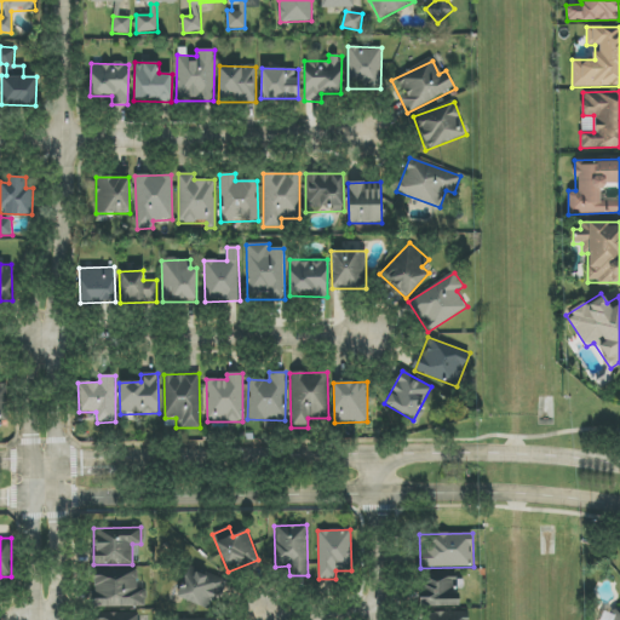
[(190,563),(177,597),(208,610),(216,593),(220,596),(228,579),(190,563)]
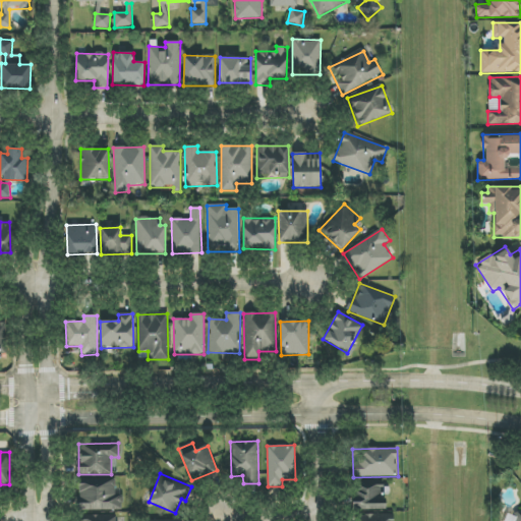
[(123,510),(122,497),(115,497),(115,479),(79,480),(79,511),(123,510)]
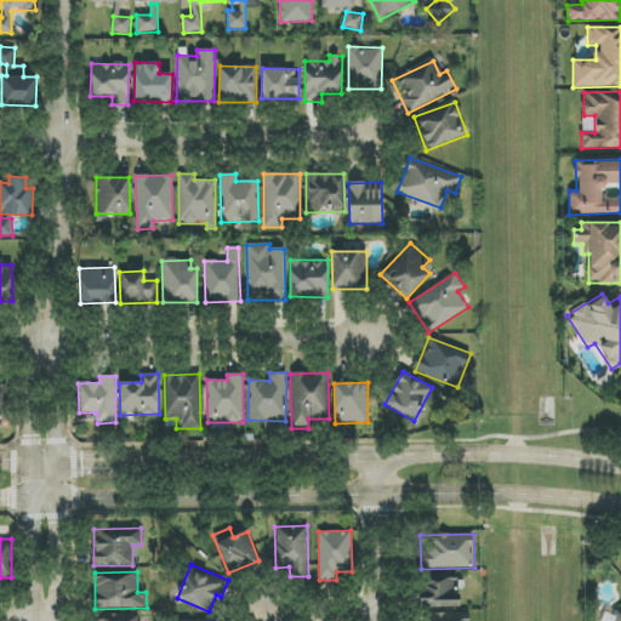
[(460,607),(459,574),(419,575),(420,608),(460,607)]
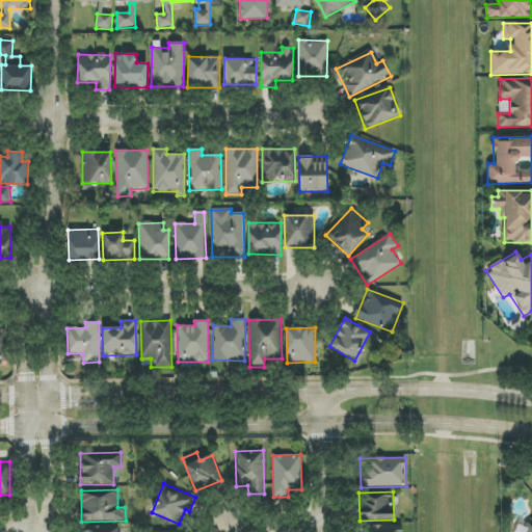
[(531,531),(531,523),(525,521),(522,531),(523,531),(531,531)]
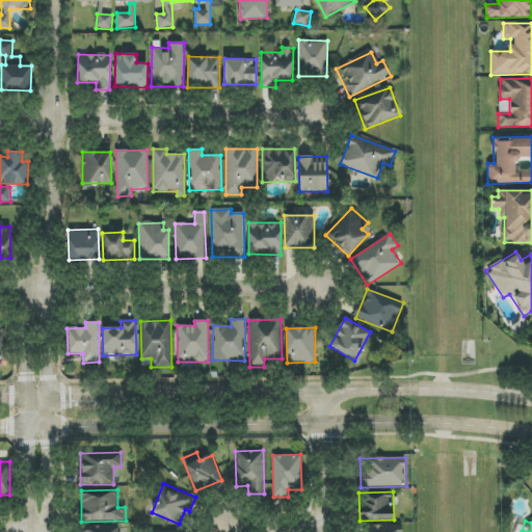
All buildings are outlined.
